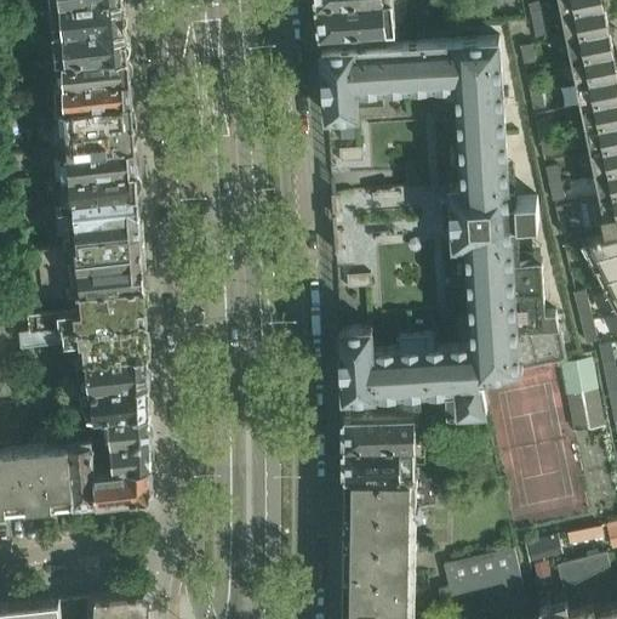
[(120,0),(45,0),(49,30),(124,22),(120,0)]
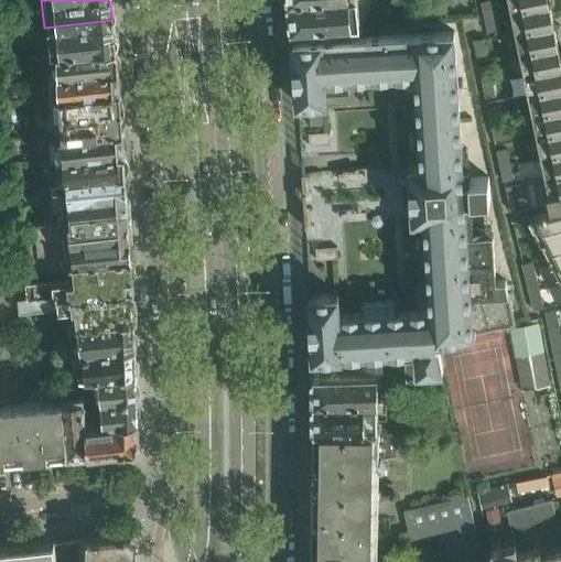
[(356,0),(286,0),(289,28),(359,23),(356,0)]
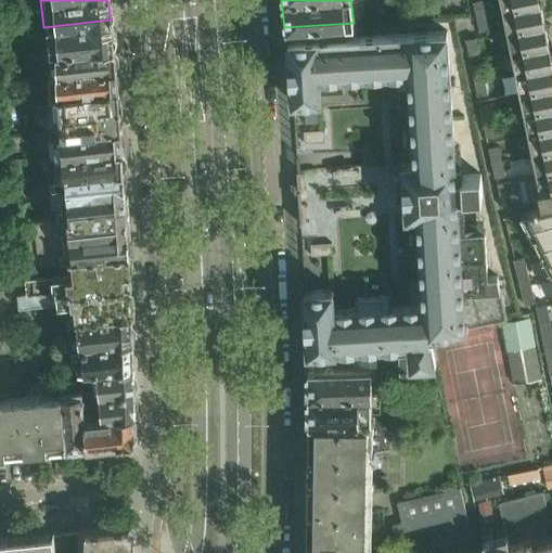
[(537,0),(497,0),(500,13),(538,5),(537,0)]
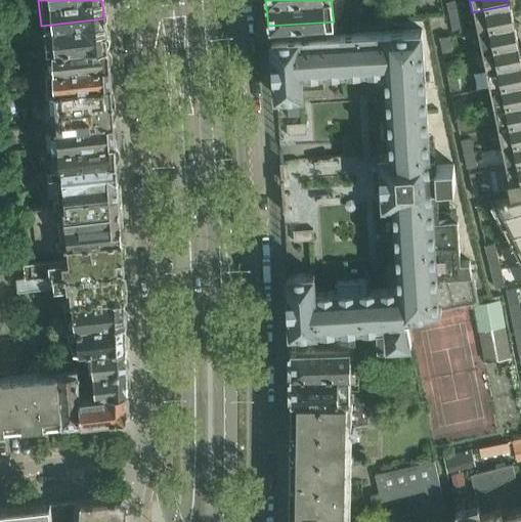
[(453,2),(444,3),(447,17),(457,15),(453,2)]
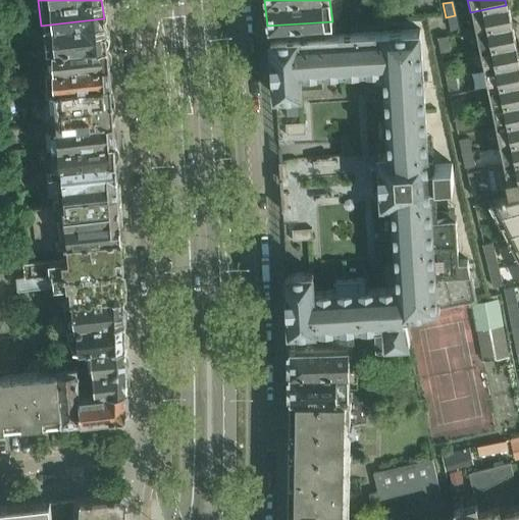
[(506,5),(470,12),(474,32),(510,24),(506,5)]
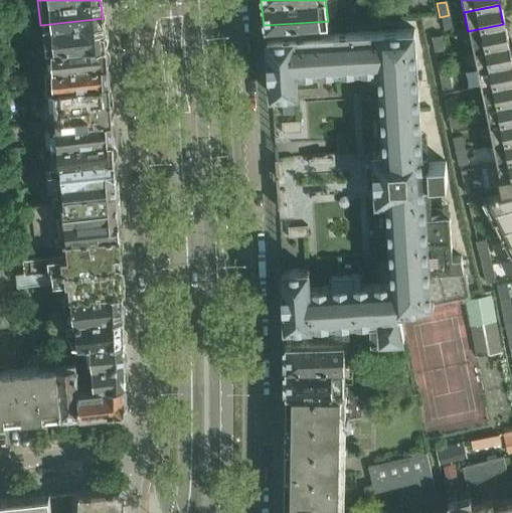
[(449,15),(440,17),(443,31),(452,29),(449,15)]
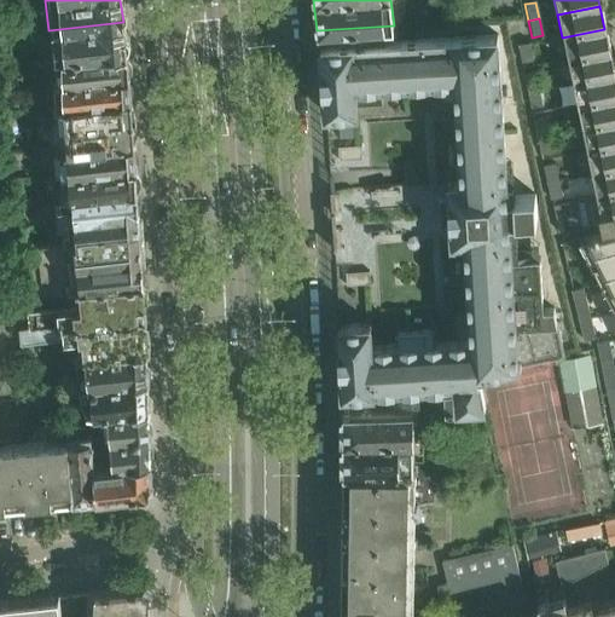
[(123,22),(48,30),(52,59),(126,52),(123,22)]
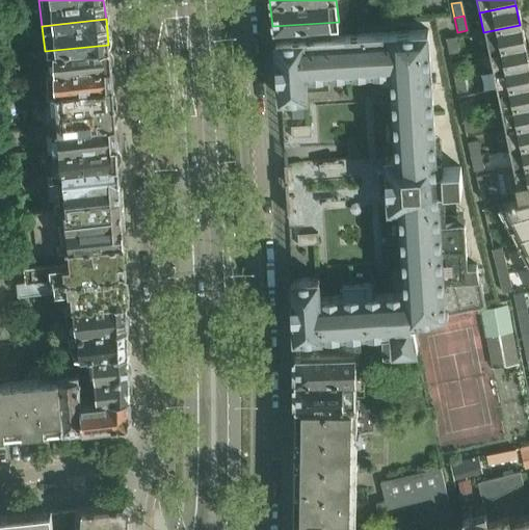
[(520,25),(483,32),(487,52),(524,45),(520,25)]
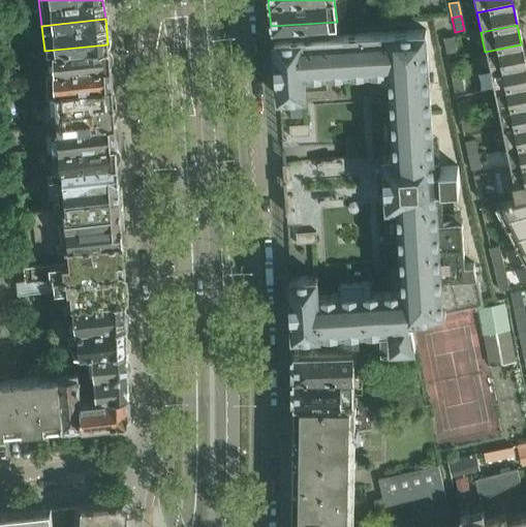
[(481,306),(473,265),(464,266),(459,211),(440,212),(440,203),(439,189),(457,188),(456,167),(434,169),(432,135),(425,135),(420,79),(425,78),(424,67),(416,67),(416,55),(423,55),(424,56),(423,35),(421,35),(420,33),(273,40),(276,99),(304,97),(303,91),(326,90),(325,76),(361,73),(361,79),(363,83),(371,82),(372,78),(372,73),(388,72),(393,157),(381,157),(384,209),(396,208),(401,292),(370,293),(369,283),(337,285),(337,296),(316,297),(315,278),(287,279),(291,337),(342,334),(364,333),(380,332),(381,349),(389,349),(389,350),(413,349),(407,321),(481,306)]
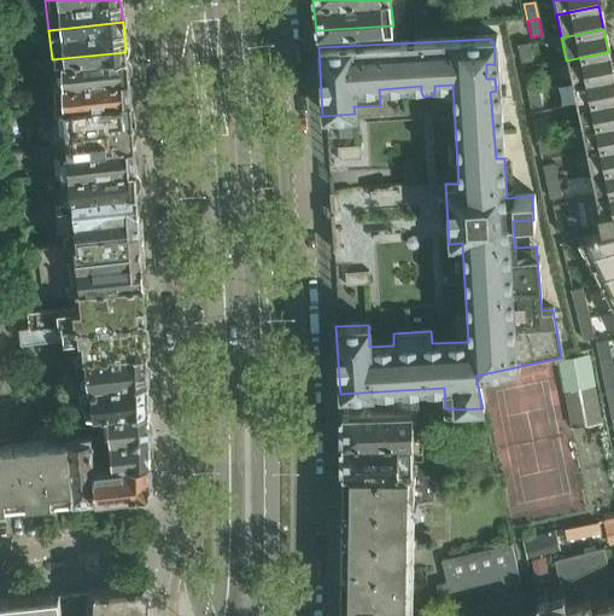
[(515,47),(519,64),(531,62),(527,45),(515,47)]
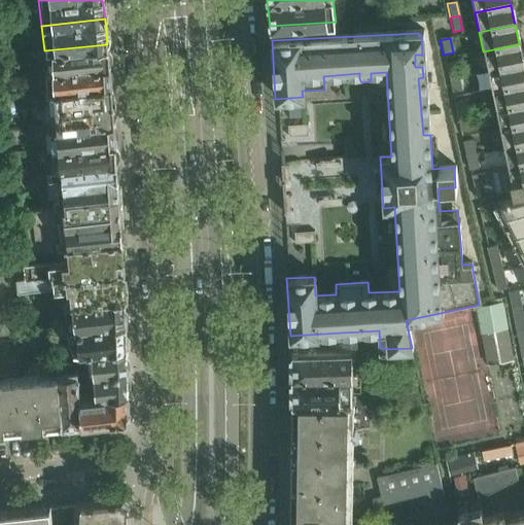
[(107,44),(44,50),(38,51),(40,72),(108,65),(107,44)]
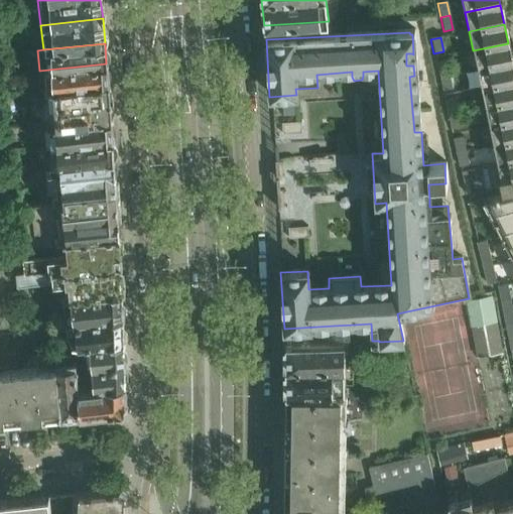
[(508,43),(473,50),(477,70),(512,62),(508,43)]
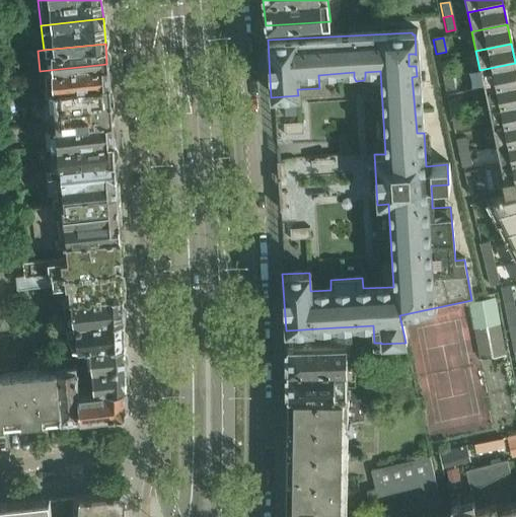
[(448,62),(438,64),(441,78),(450,76),(448,62)]
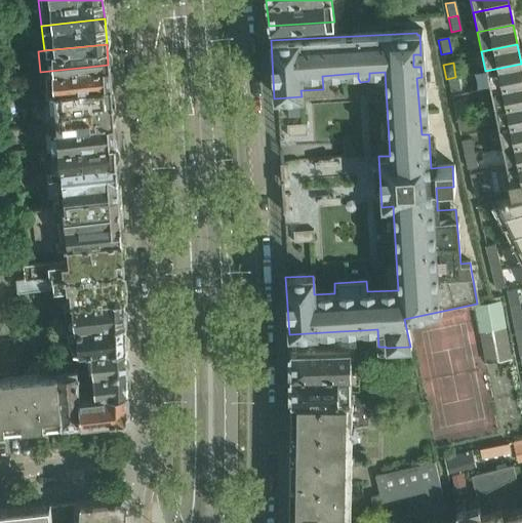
[(521,67),(521,64),(485,71),(489,90),(521,83),(521,67)]
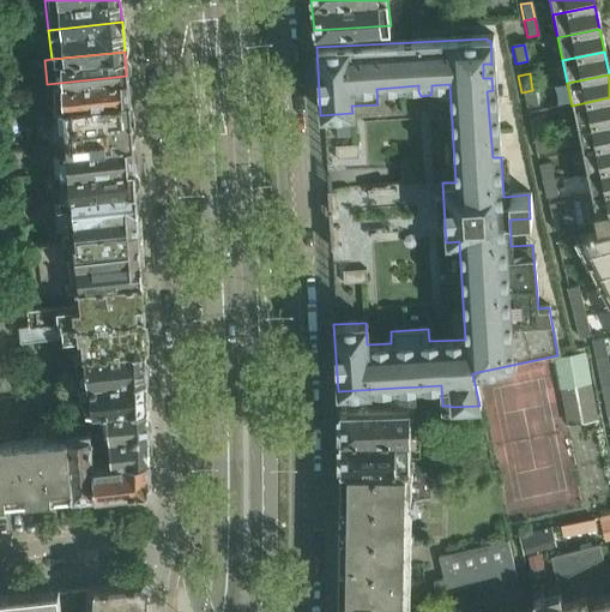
[(126,76),(47,84),(49,106),(128,97),(126,76)]
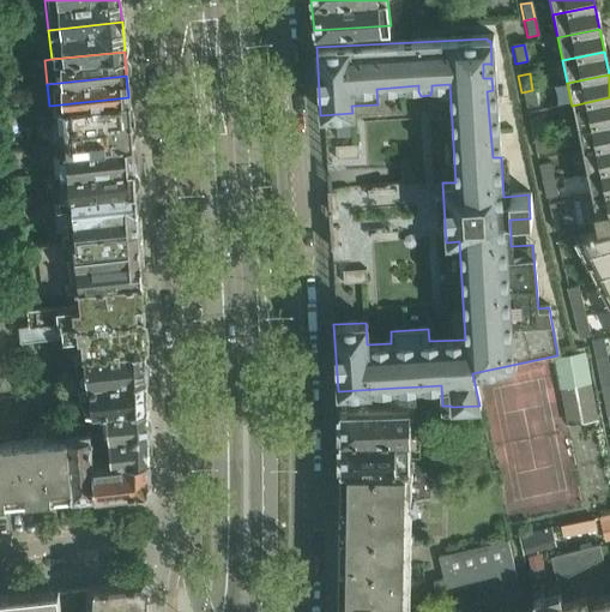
[(532,90),(521,93),(525,109),(536,107),(532,90)]
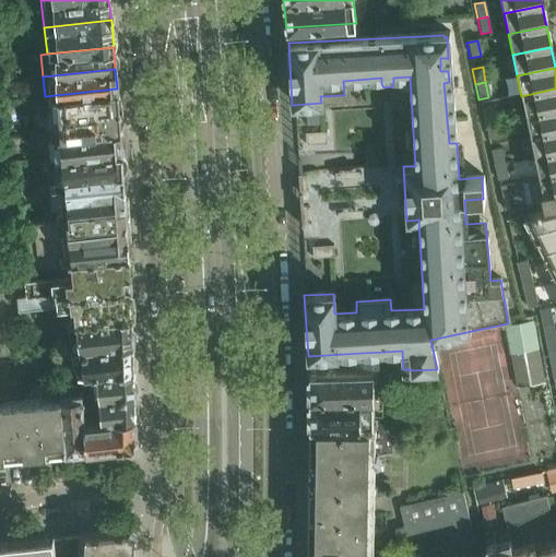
[(117,89),(45,96),(49,137),(120,130),(117,89)]
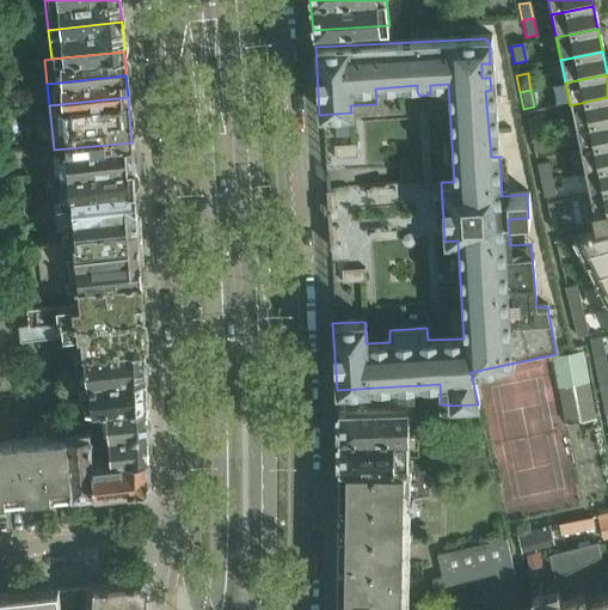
[(607,97),(570,105),(575,128),(607,120),(607,97)]
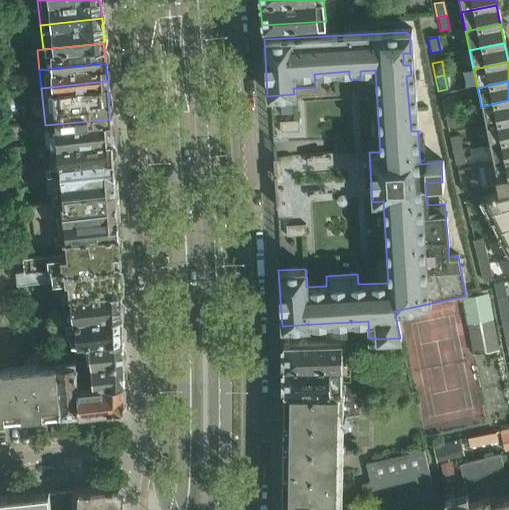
[(449,99),(440,101),(443,114),(452,112),(449,99)]
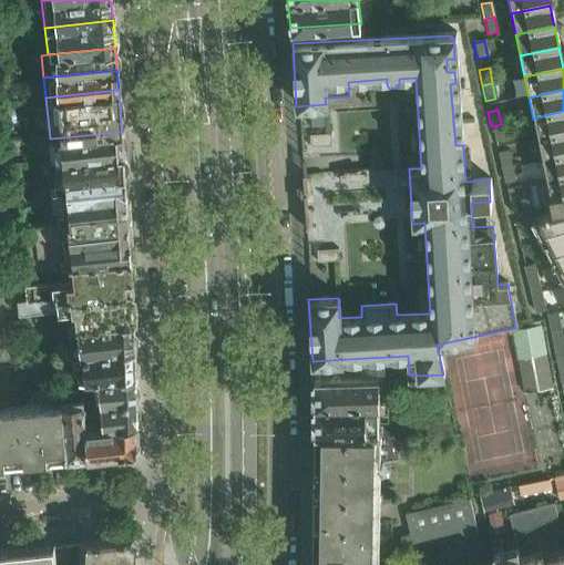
[(563,111),(533,119),(537,140),(563,133),(563,111)]
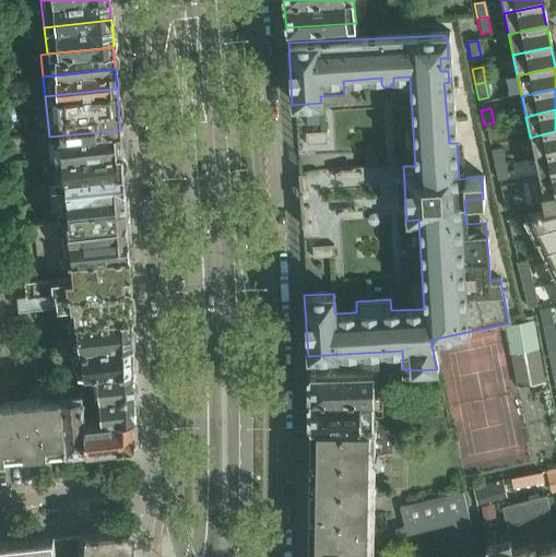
[(494,122),(484,125),(487,140),(497,139),(494,122)]
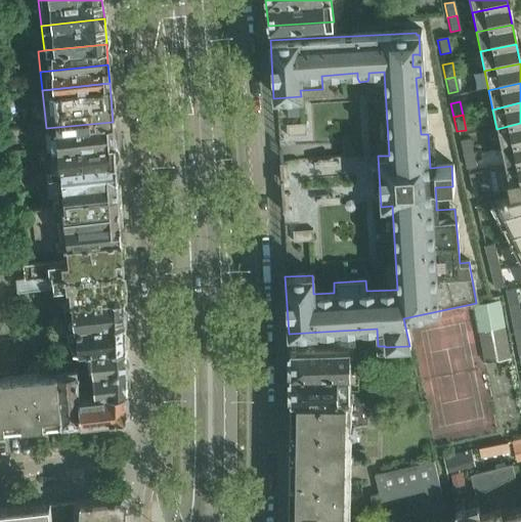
[(113,122),(46,128),(48,147),(114,140),(113,122)]
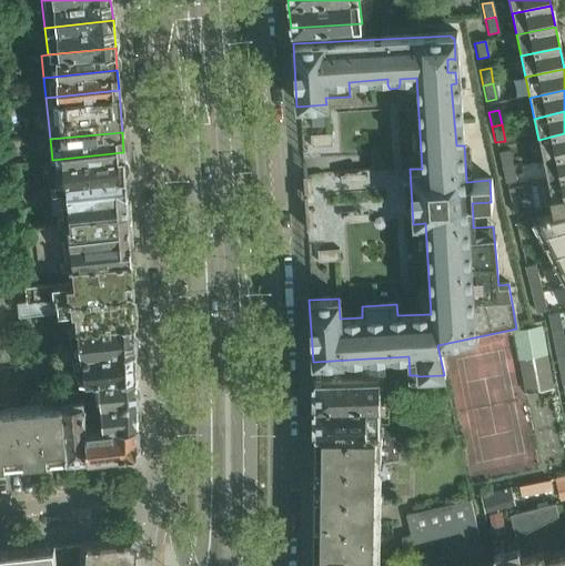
[(564,133),(538,140),(543,160),(564,155),(564,133)]
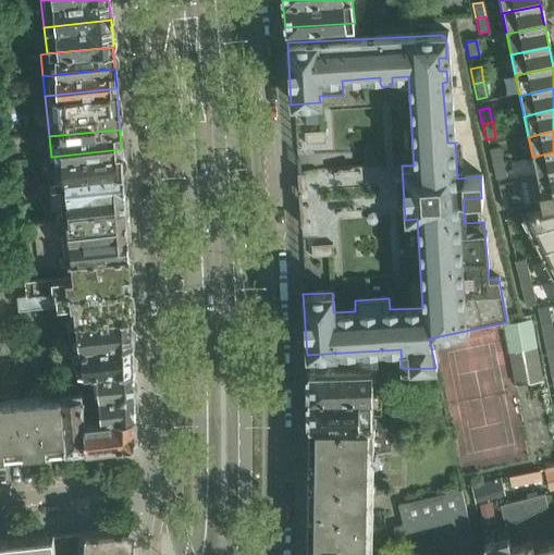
[(303,134),(304,146),(324,145),(323,133),(303,134)]
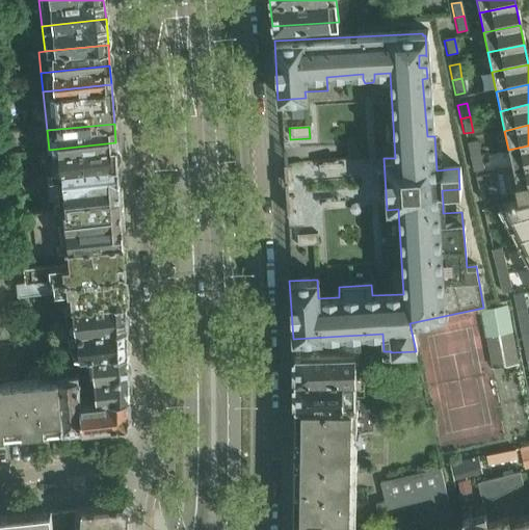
[(475,141),(466,143),(469,158),(478,156),(475,141)]
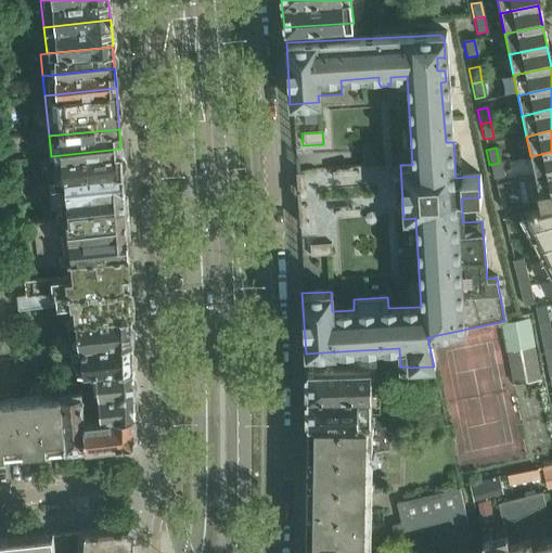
[(120,149),(51,156),(53,177),(122,169),(120,149)]
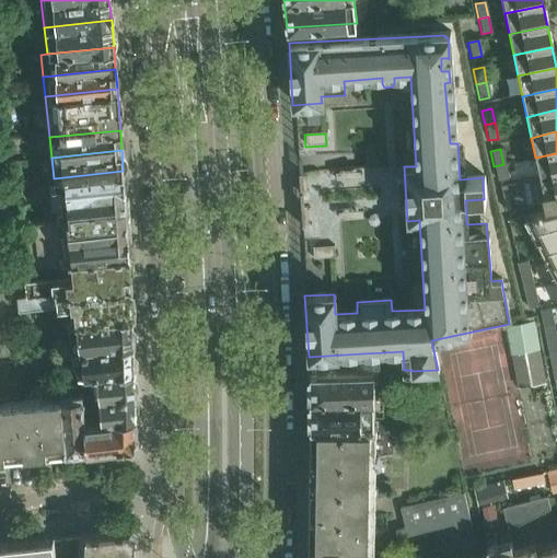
[(556,153),(535,158),(540,178),(556,174),(556,153)]
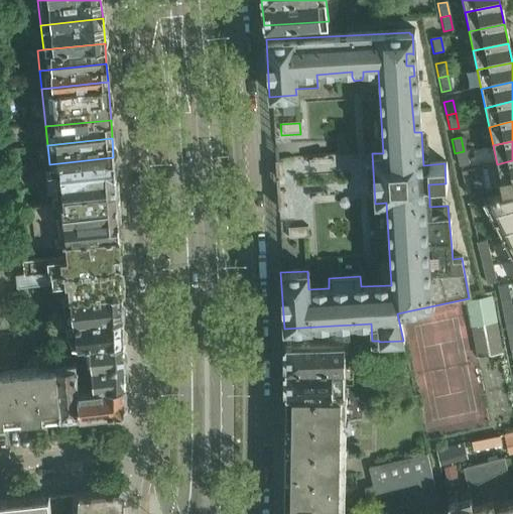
[(464,151),(455,153),(458,167),(467,165),(464,151)]
